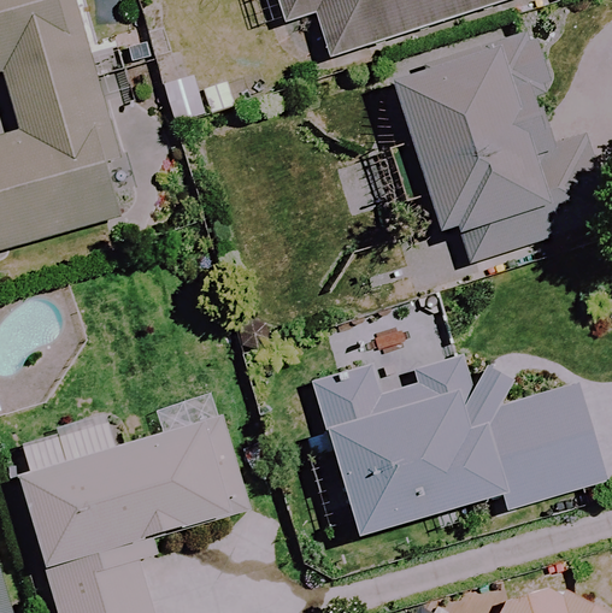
[(0,0),(0,70),(1,70),(21,131),(0,137),(0,249),(123,212),(105,155),(119,151),(72,0),(0,0)]
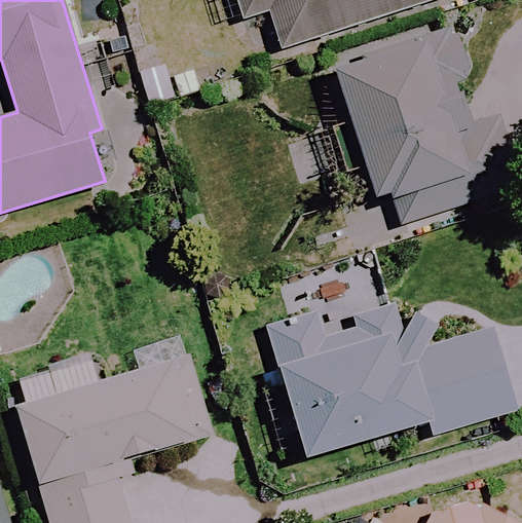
[(235,0),(243,21),(269,11),(282,48),(427,0),(235,0)]
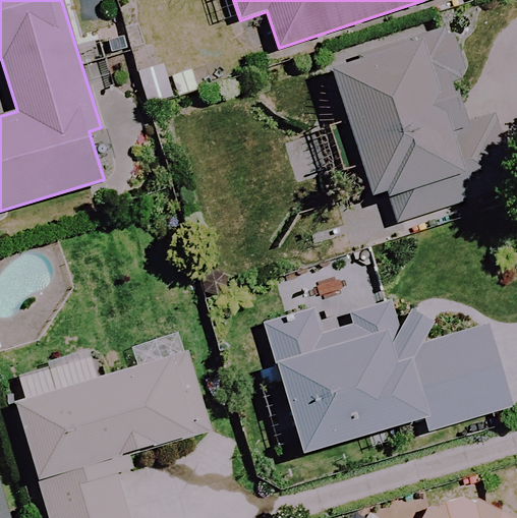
[(464,130),(435,34),(332,65),(371,196),(387,191),(396,221),(509,186),(490,123),(464,130)]
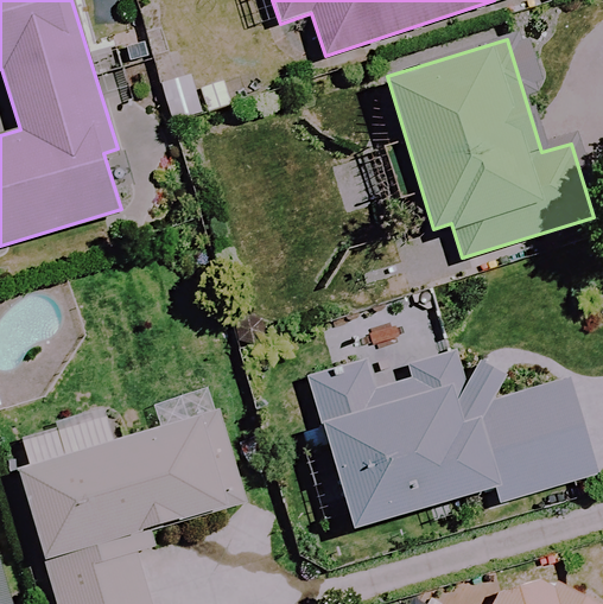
[(459,381),(452,357),(386,377),(380,357),(309,380),(355,529),(493,488),(497,501),(596,471),(569,380),(503,400),(494,370),(459,381)]
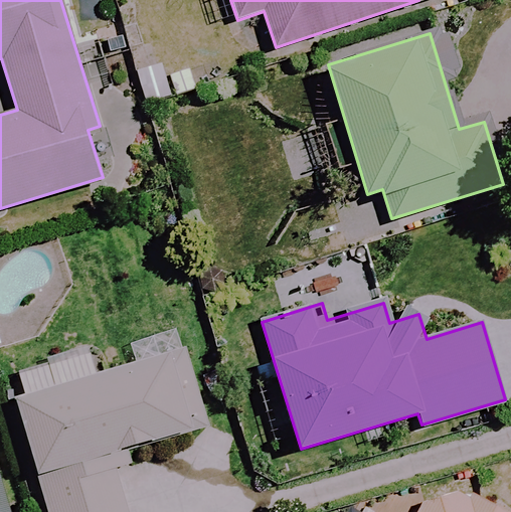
[(202,427),(180,350),(16,396),(48,511),(126,511),(109,453),(202,427)]
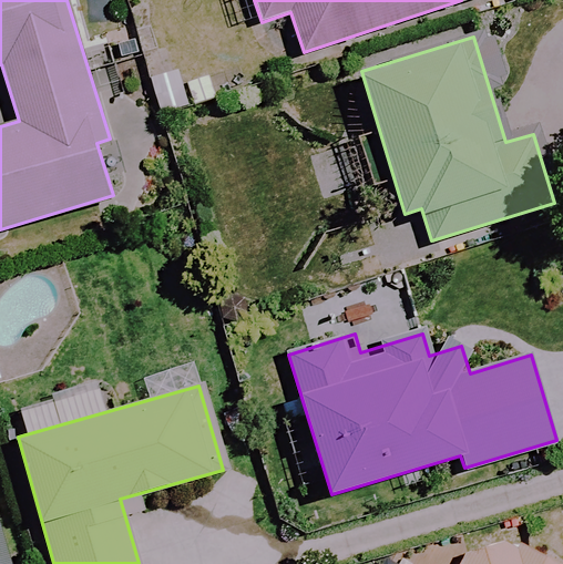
[(549,563),(481,526),(460,563),(549,563)]
